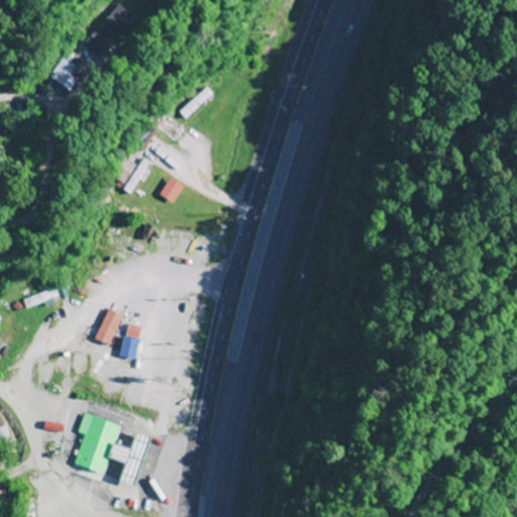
[(124,33),(119,29),(130,18),(117,5),(82,40),(96,55),(108,41),(112,45),(124,33)]
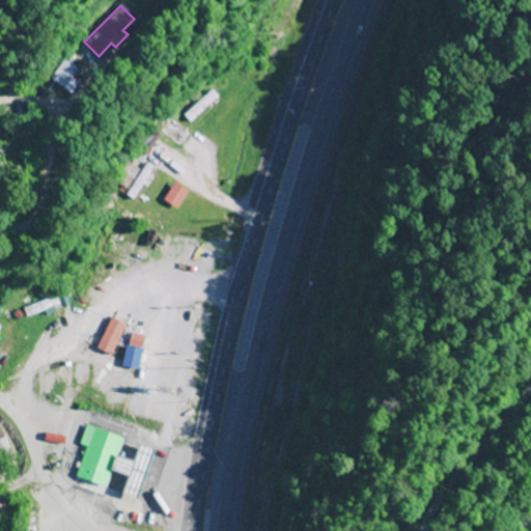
[(60,88),(75,68),(62,60),(48,80),(60,88)]
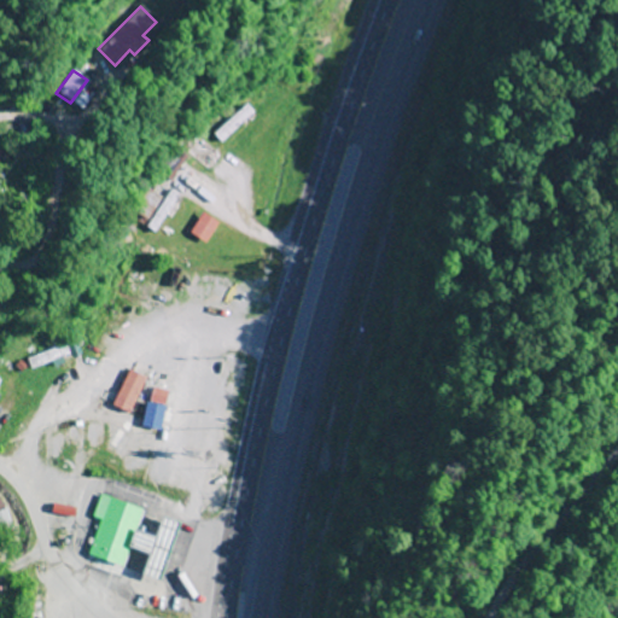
[(221,141),(252,114),(246,106),(214,134),(221,141)]
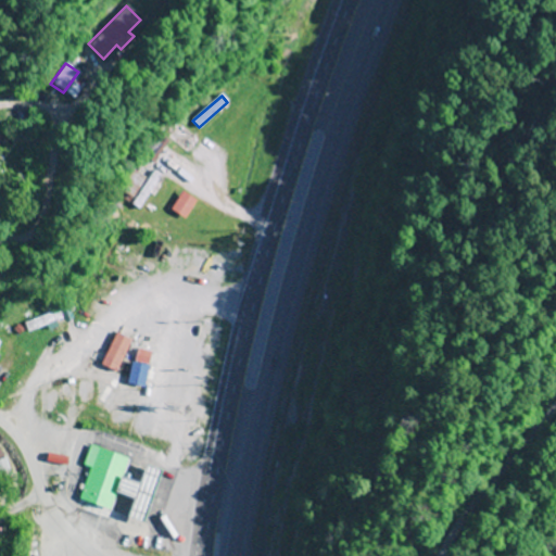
[(131,205),(141,212),(161,176),(151,171),(131,205)]
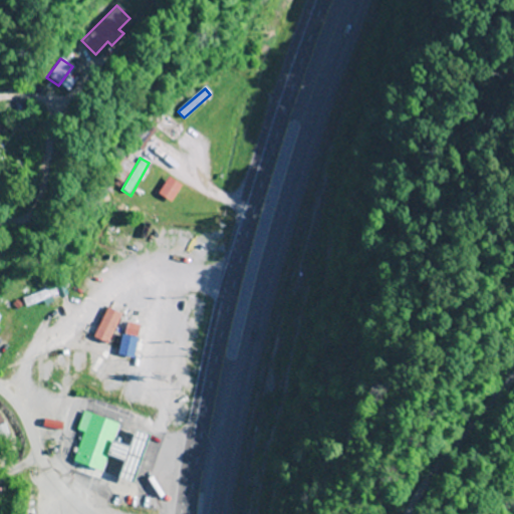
[(25,305),(56,296),(54,289),(23,297),(25,305)]
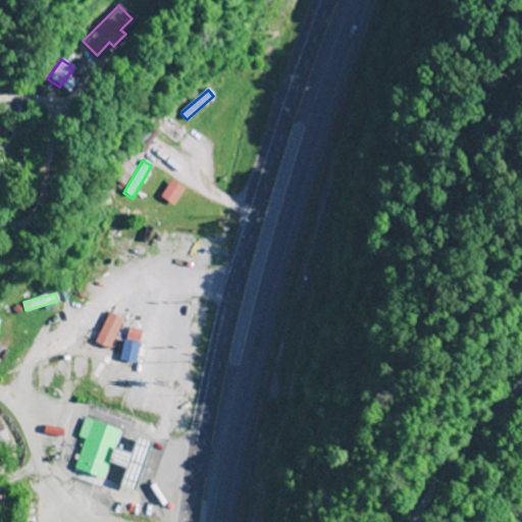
[(122,320),(109,313),(94,342),(107,349),(122,320)]
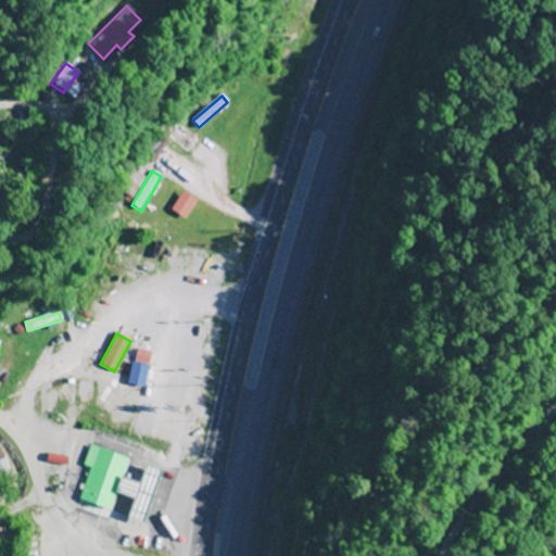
[(92,446),(76,500),(111,509),(126,457),(92,446)]
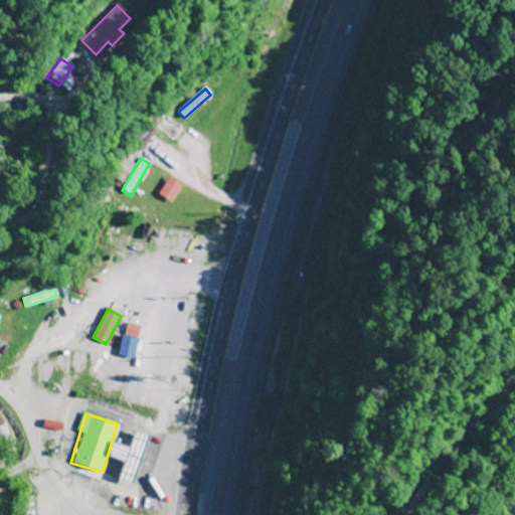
[(71,514),(70,503),(54,505),(55,514),(71,514)]
